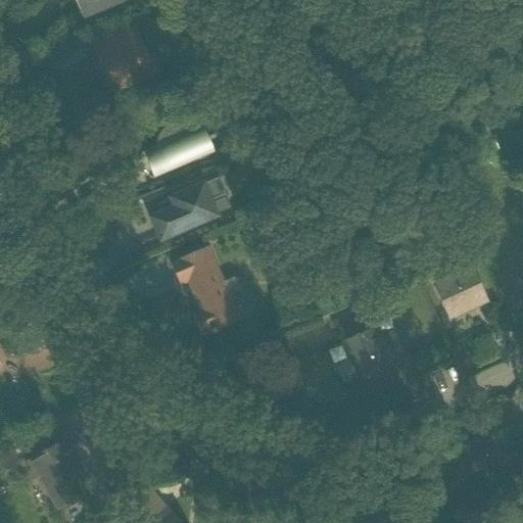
[(79,0),(87,19),(135,0),(79,0)]
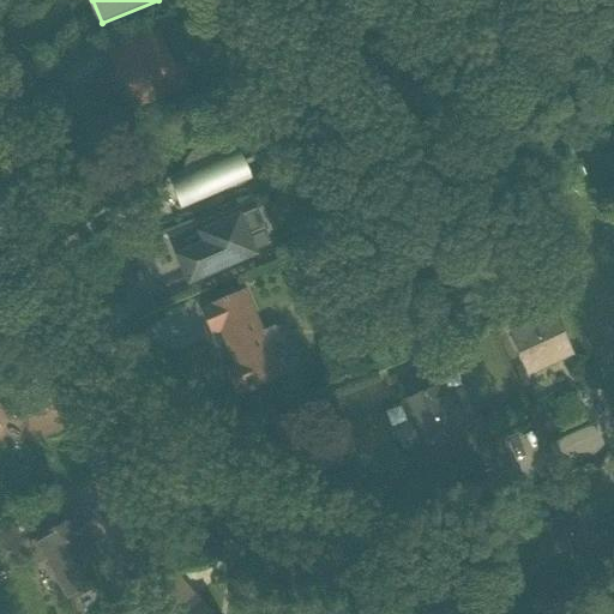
[(137,113),(188,91),(160,24),(108,47),(137,113)]
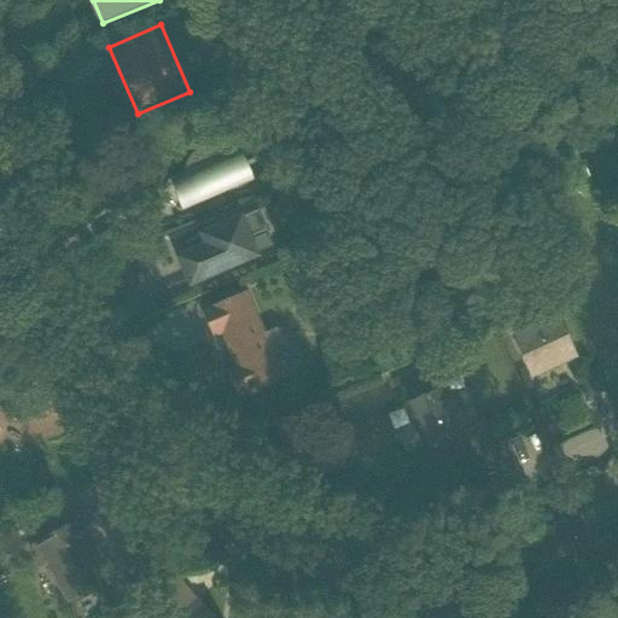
[(182,211),(258,181),(246,150),(169,180),(182,211)]
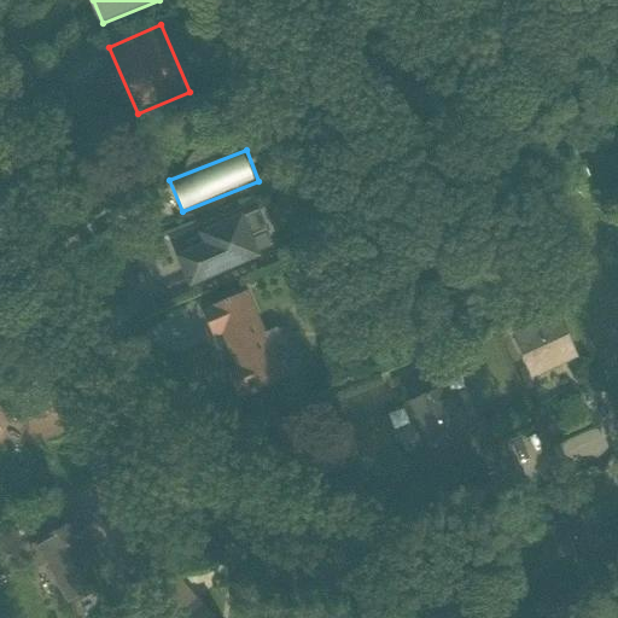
[(193,287),(263,257),(243,213),(200,231),(208,246),(180,258),(193,287)]
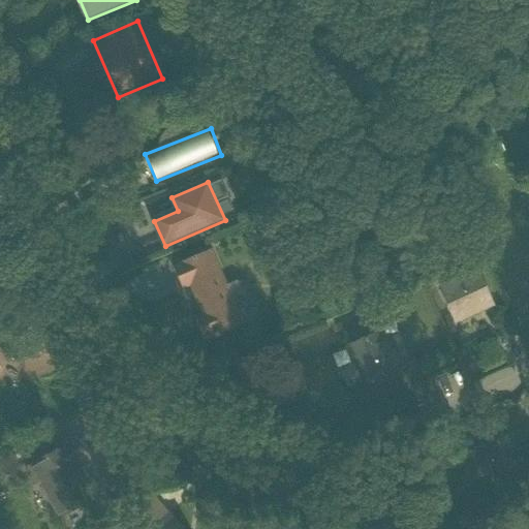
[(205,341),(244,323),(210,249),(172,266),(182,289),(189,285),(203,313),(193,317),(205,341)]
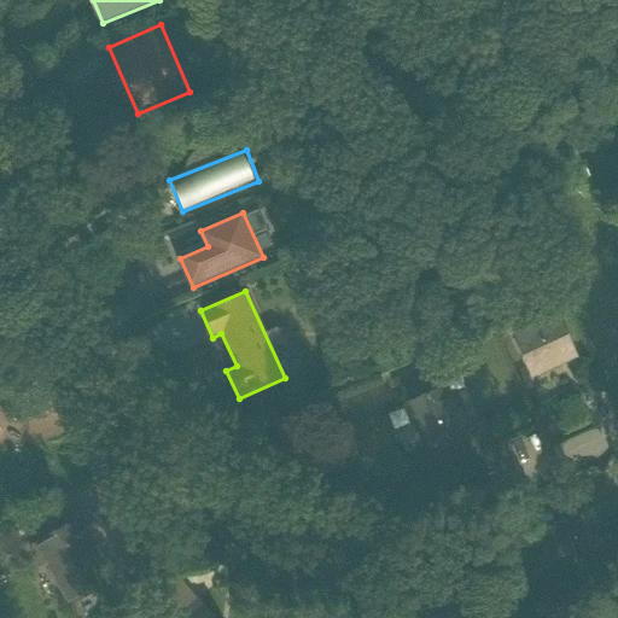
[(531,379),(581,359),(561,314),(512,334),(531,379)]
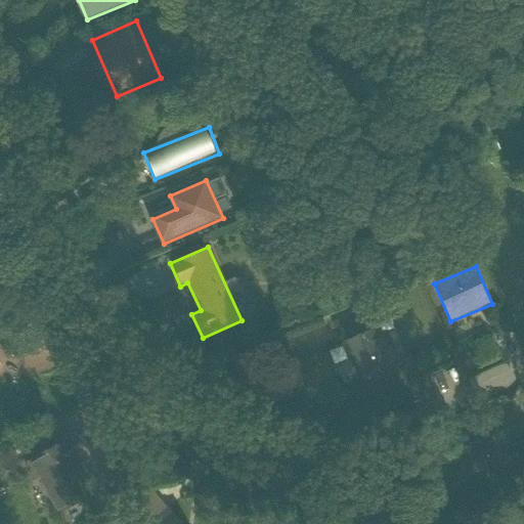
[(347,339),(363,380),(396,366),(379,325),(347,339)]
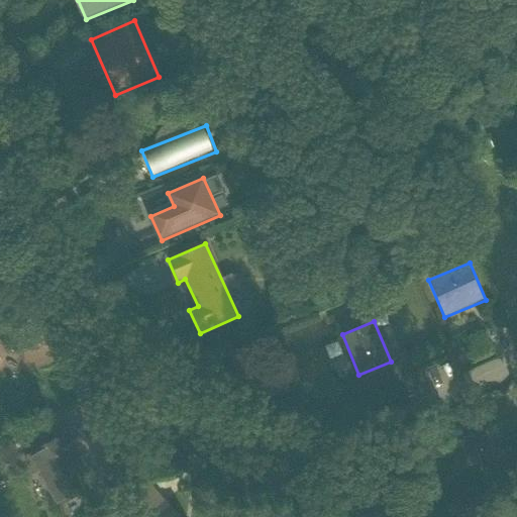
[(316,334),(322,345),(333,340),(328,328),(316,334)]
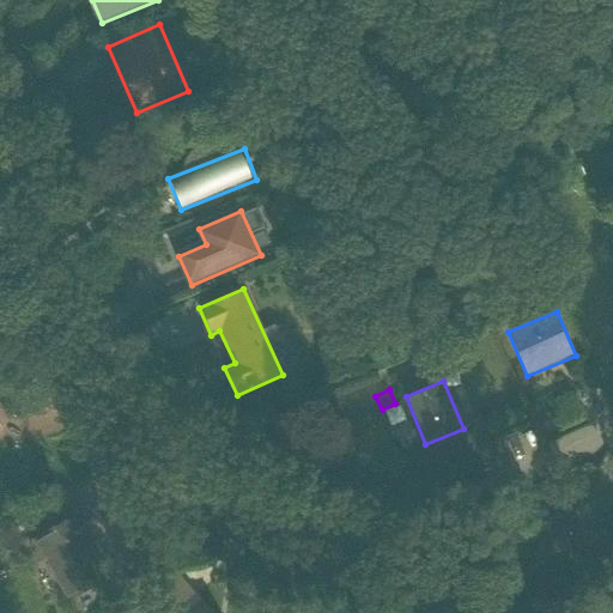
[(533,413),(503,419),(509,457),(539,453),(533,413)]
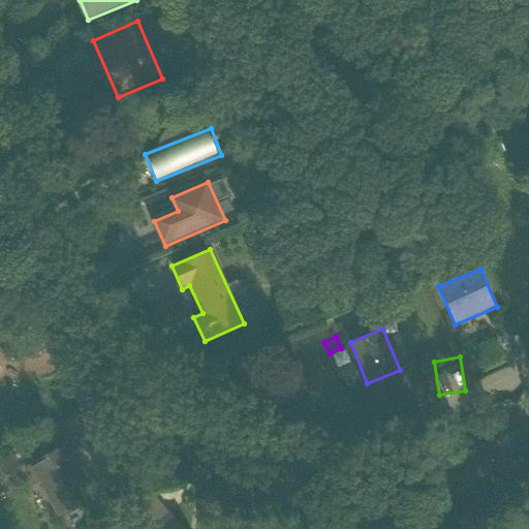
[(497,499),(528,486),(528,461),(521,441),(480,457),(497,499)]
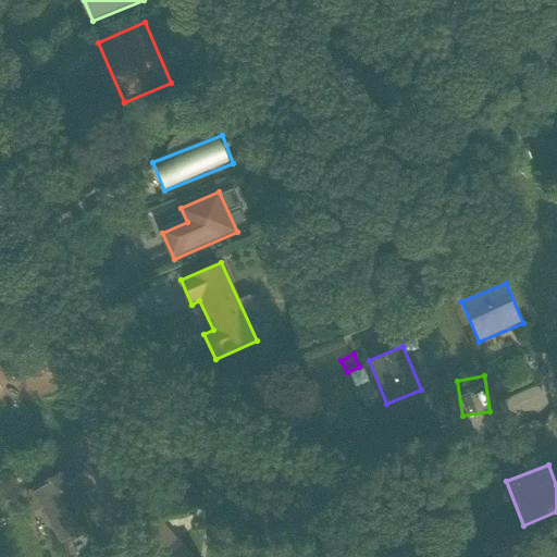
[(61,545),(101,525),(73,467),(33,485),(61,545)]
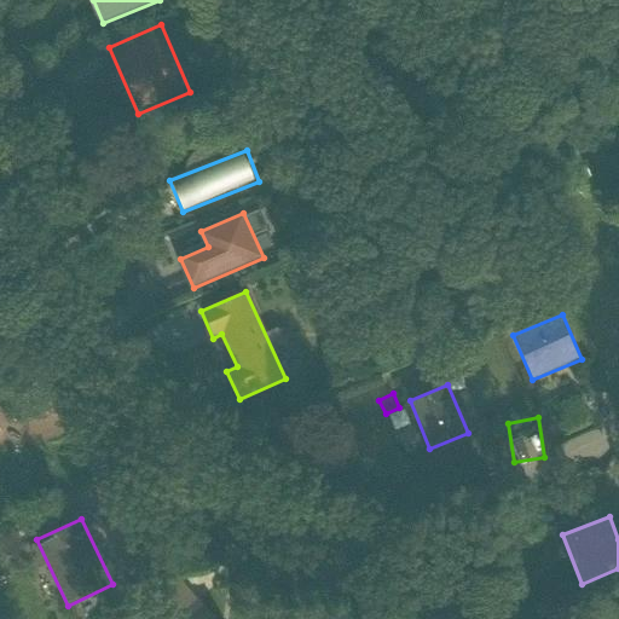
[(214,618),(183,582),(157,606),(171,618),(214,618)]
